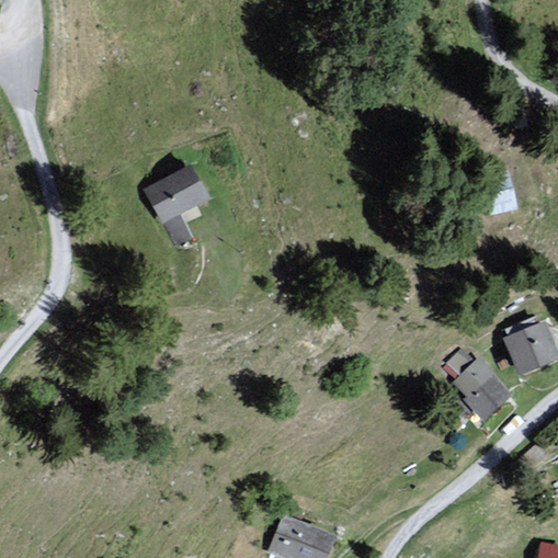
[(207,204),(190,166),(139,189),(157,226),(207,204)]
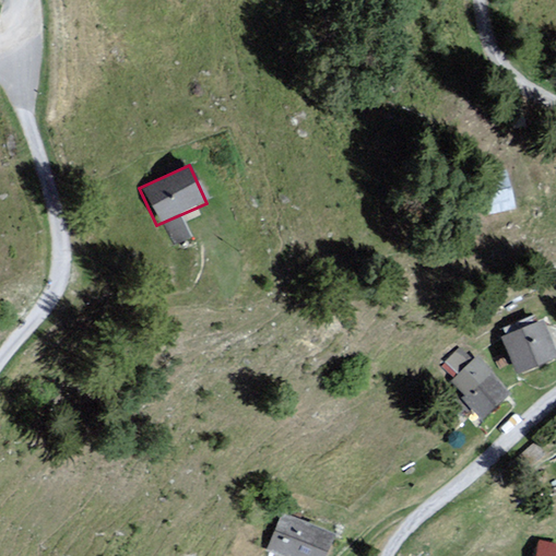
[(544,319),(499,335),(512,371),(555,356),(555,346),(544,319)]
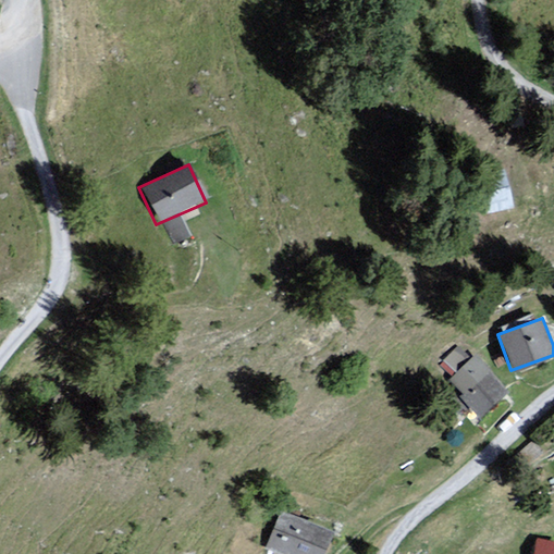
[(459,333),(446,354),(460,364),(474,344),(459,333)]
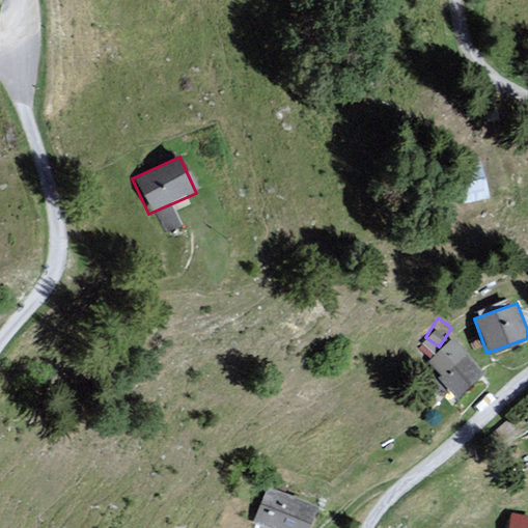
[(481,372),(455,337),(426,358),(453,393),(481,372)]
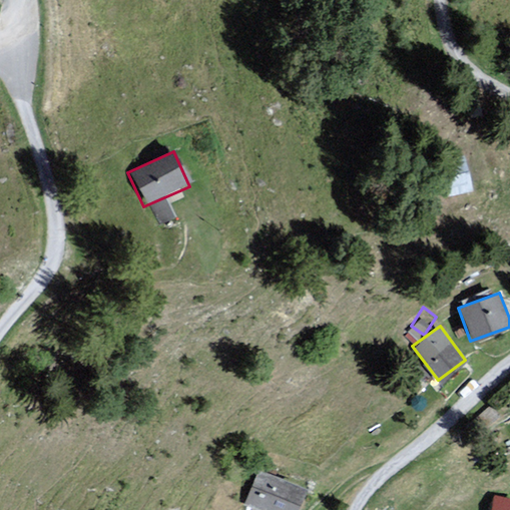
[(301,509),(309,491),(258,471),(244,503),(263,509),(301,509)]
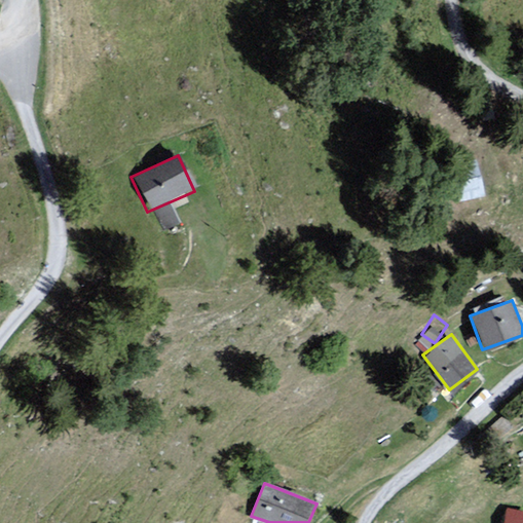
[(522,513),(507,511),(503,522),(522,522),(522,513)]
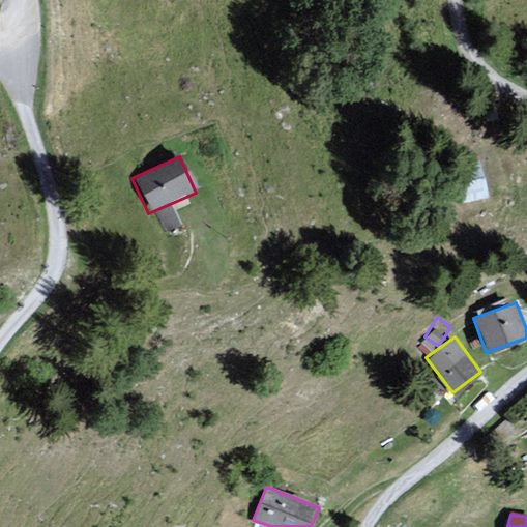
All buildings are outlined.
